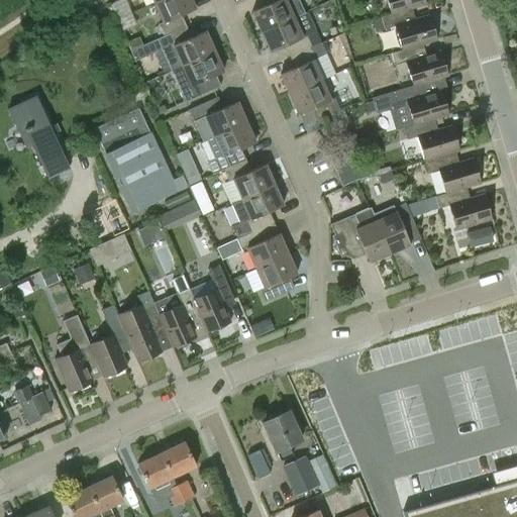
[(115,0),(113,1),(120,27),(136,23),(129,0),(115,0)]
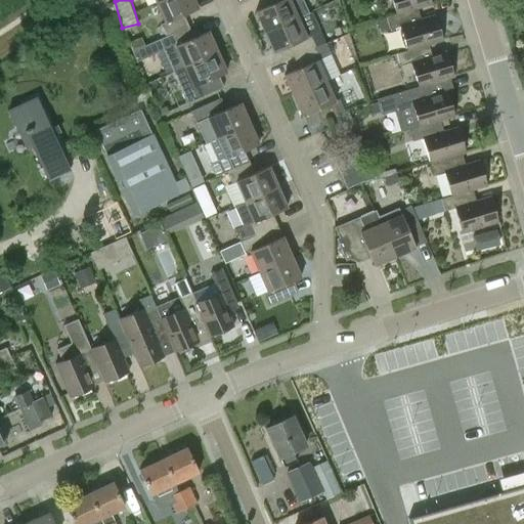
[(161,26),(166,37),(188,27),(183,15),(198,8),(193,0),(162,0),(156,3),(165,24),(161,26)]
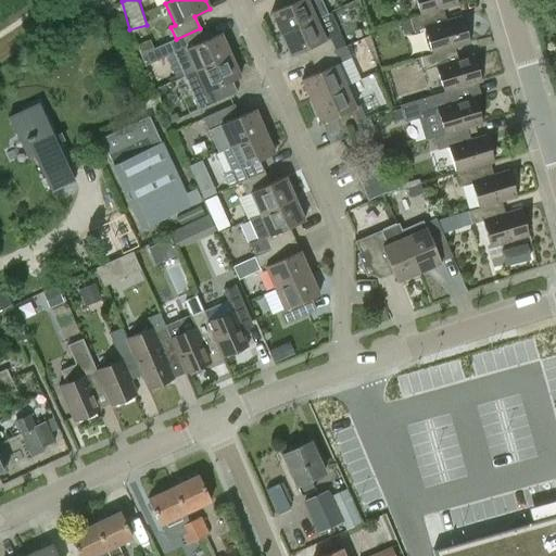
[(270,12),(280,35),(316,20),(327,14),(320,0),(283,0),(286,5),(270,12)]
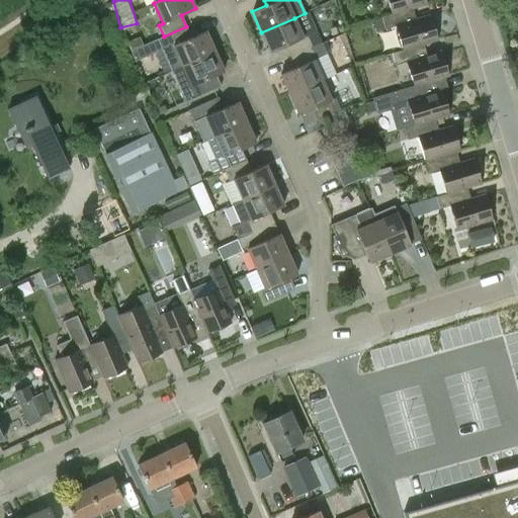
[(386,0),(392,14),(406,10),(426,4),(425,0),(386,0)]
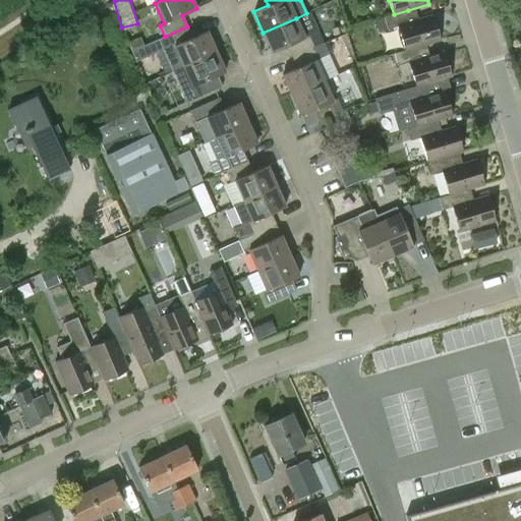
[(514,2),(506,5),(511,16),(519,13),(514,2)]
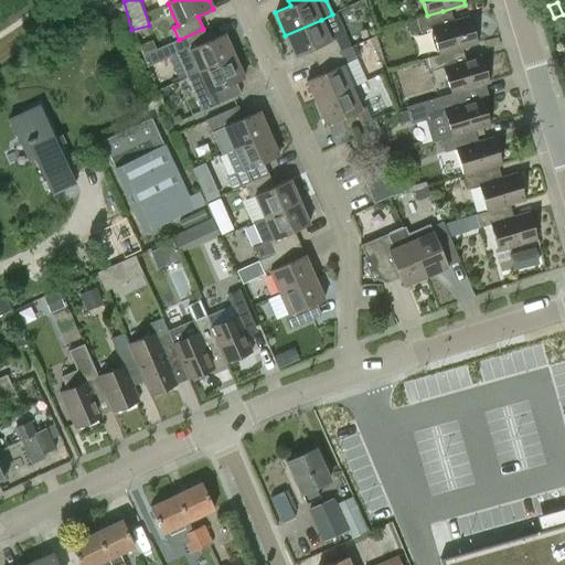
[(430,28),(439,55),(455,50),(477,43),(469,17),(446,23),(443,11),(427,16),(427,17),(417,19),(420,31),(430,28)]
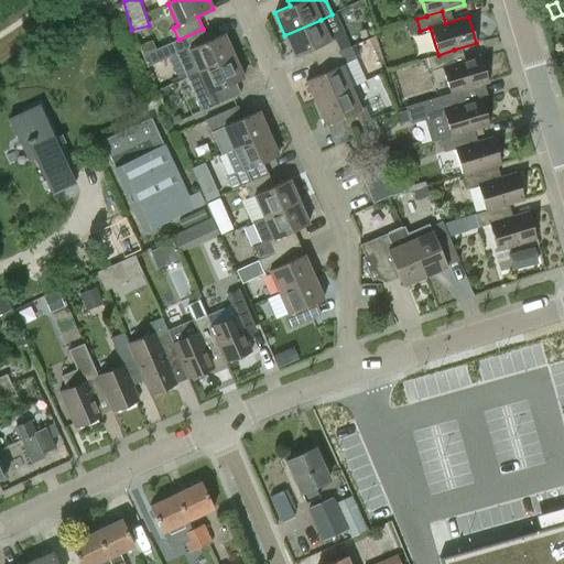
[(310,50),(315,62),(349,46),(344,35),(331,41),(321,20),(284,35),(294,56),(310,50)]
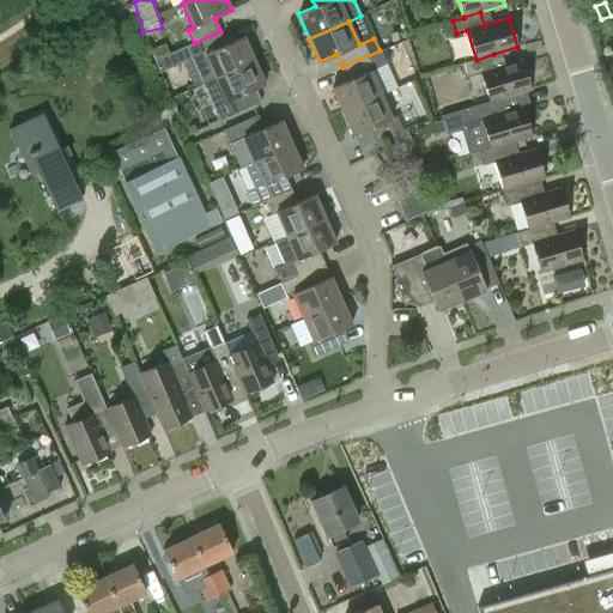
[(186,47),(202,84),(254,60),(243,36),(226,44),(220,31),(194,43),(186,47)]
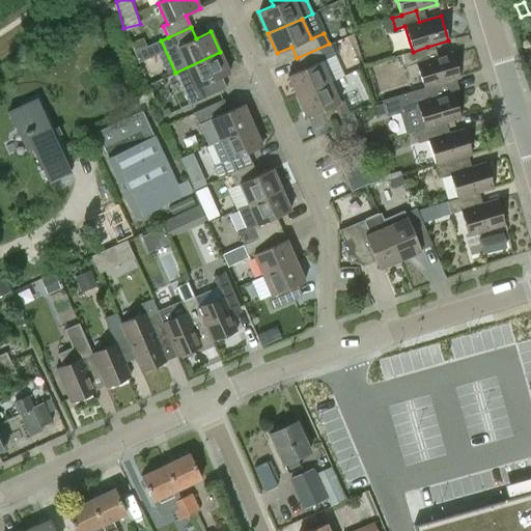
[(142,38),(132,43),(134,50),(145,46),(142,38)]
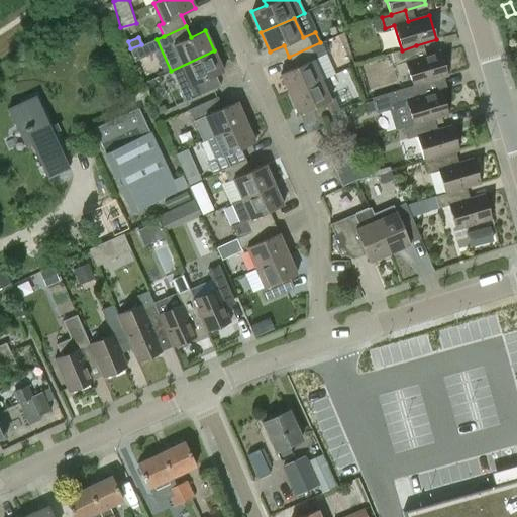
[(156,39),(130,52),(134,61),(160,49),(156,39)]
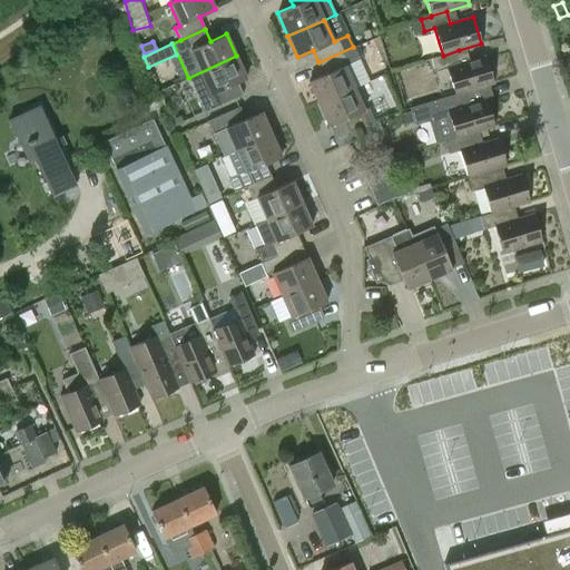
[(308,81),(318,105),(355,88),(355,87),(369,81),(359,59),(360,59),(354,47),(353,47),(318,62),(324,75),(308,81)]
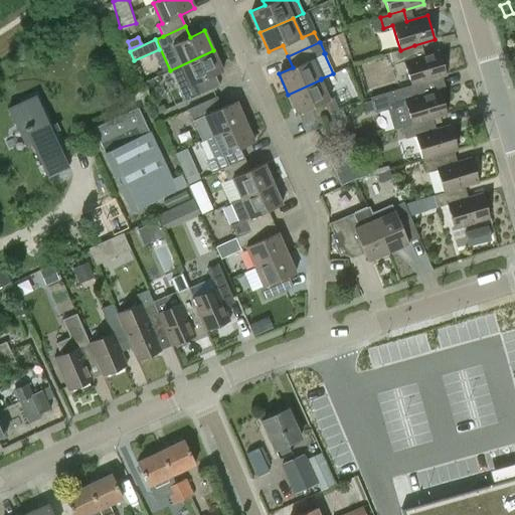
[(406,72),(410,86),(414,84),(446,75),(438,50),(417,56),(414,45),(400,50),(390,53),(397,75),(406,72)]
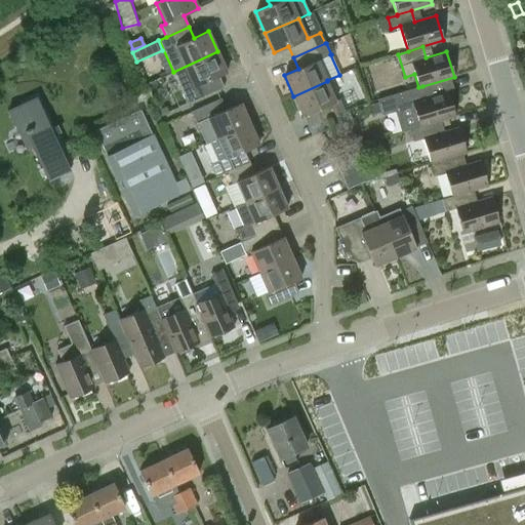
[(227,73),(217,51),(173,72),(188,104),(224,87),(218,76),(227,73)]
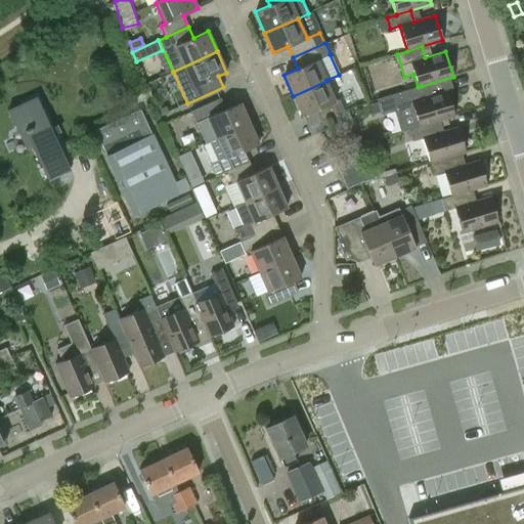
[(335,100),(326,81),(293,96),(302,117),(316,110),(321,121),(324,120),(344,111),(339,99),(335,100)]
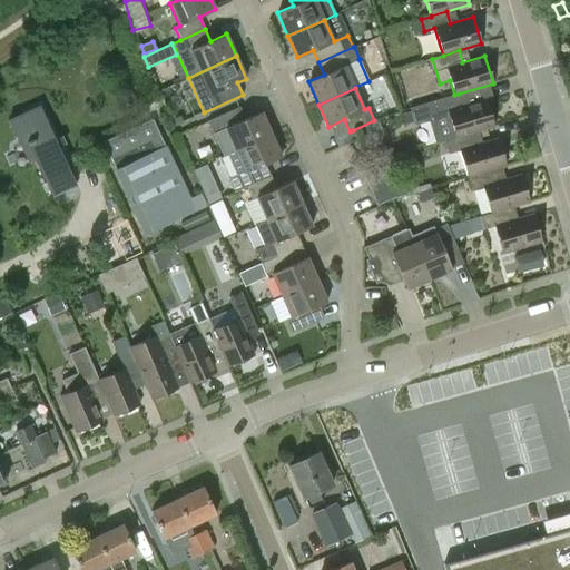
[(438,144),(445,141),(471,134),(494,126),(485,99),(463,106),(459,94),(454,95),(410,109),(413,120),(429,116),(438,144)]
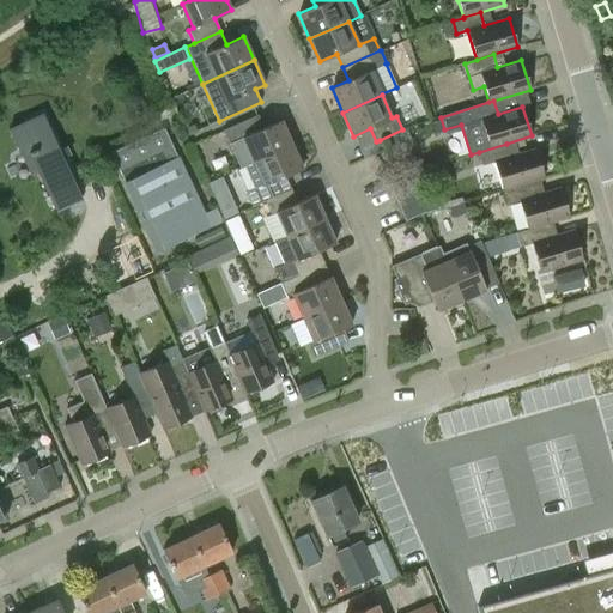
[(42,114),(10,129),(31,174),(37,171),(55,211),(82,199),(42,114)]
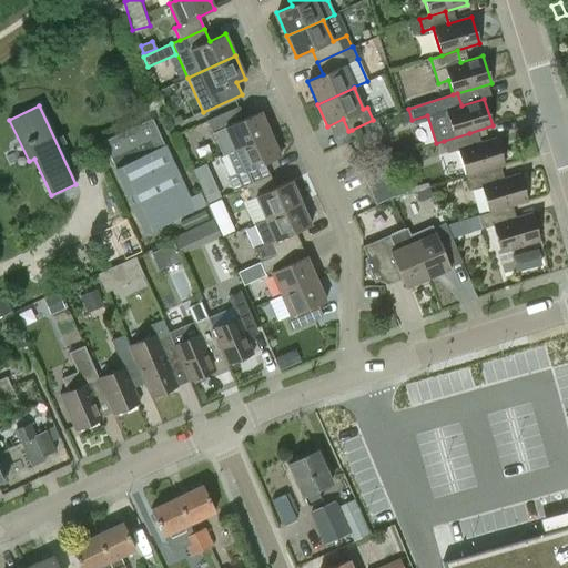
[(222,155),(227,153),(270,134),(260,112),(244,119),(239,107),(208,120),(222,155)]
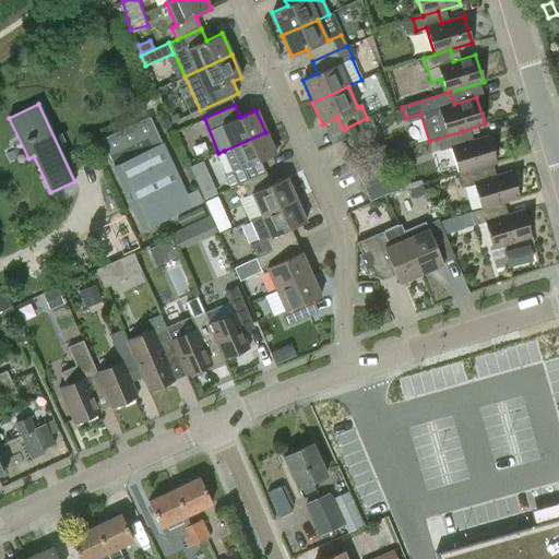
[(111,166),(141,230),(201,202),(197,190),(187,195),(162,143),(161,143),(149,117),(102,139),(114,165),(111,166)]
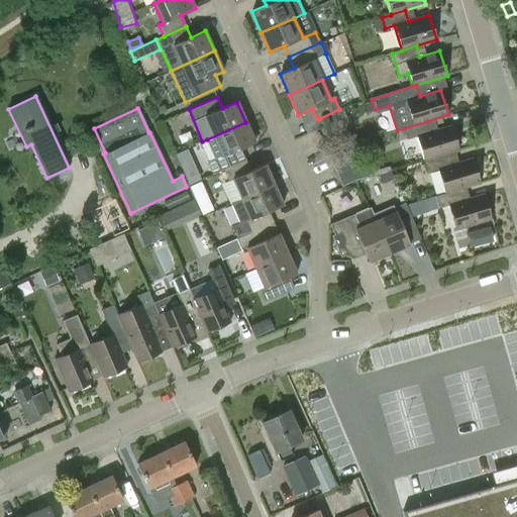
[(342,108),(339,109),(320,118),(326,130),(347,120),(342,108)]
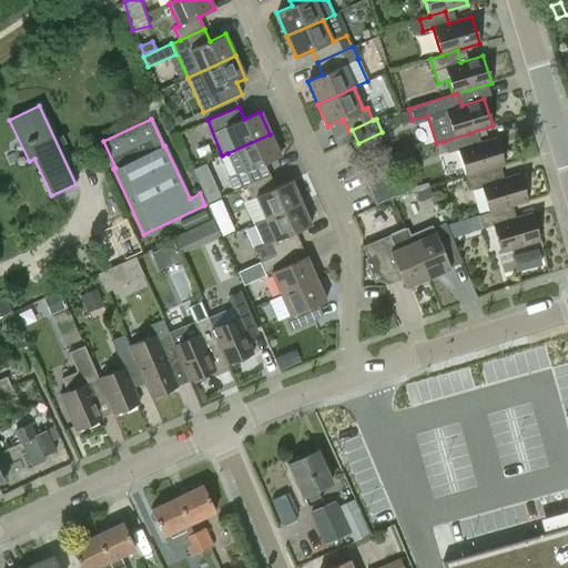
[(458,150),(466,176),(493,169),(504,165),(496,138),(474,145),(469,133),(444,141),(447,153),(458,150)]
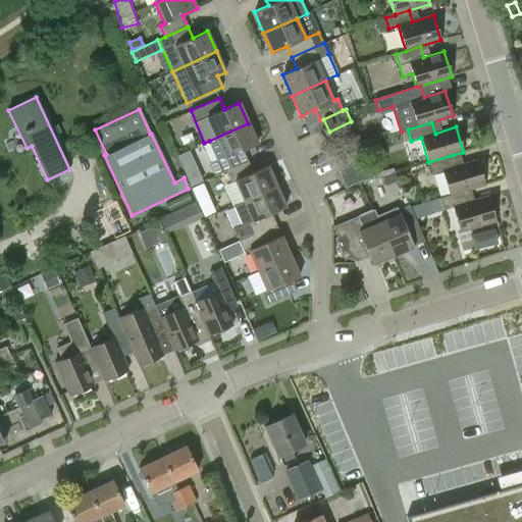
[(215,175),(225,171),(248,161),(243,150),(257,144),(248,123),(209,141),(217,161),(210,164),(215,175)]
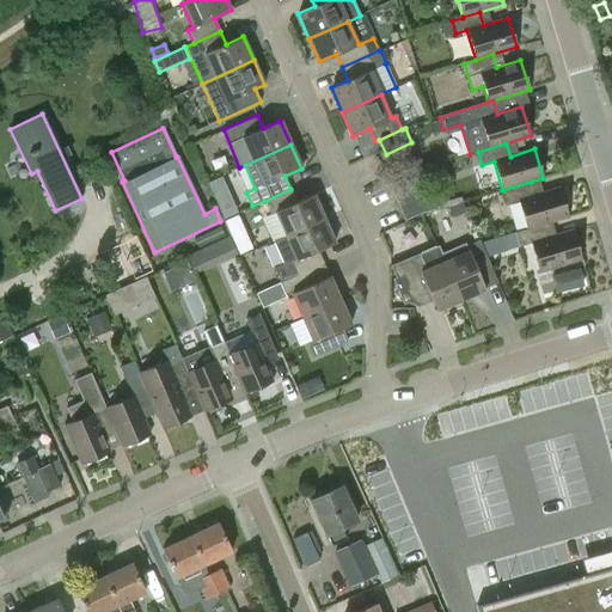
[(207,183),(215,201),(230,195),(221,177),(207,183)]
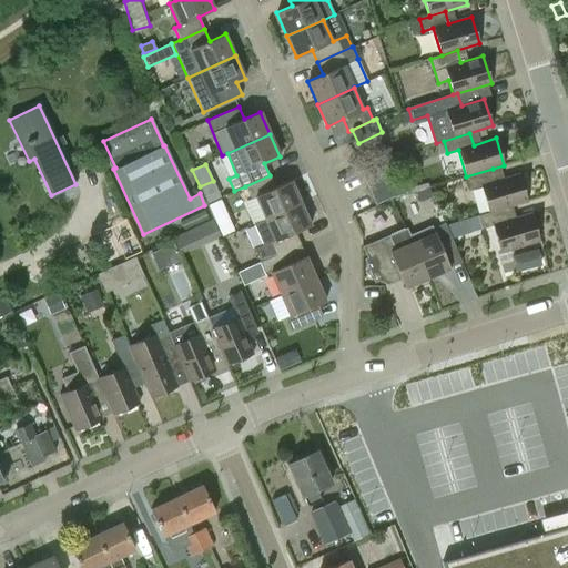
[(480,185),(489,213),(505,209),(527,201),(519,174),(497,181),(493,169),(466,176),(469,189),(480,185)]
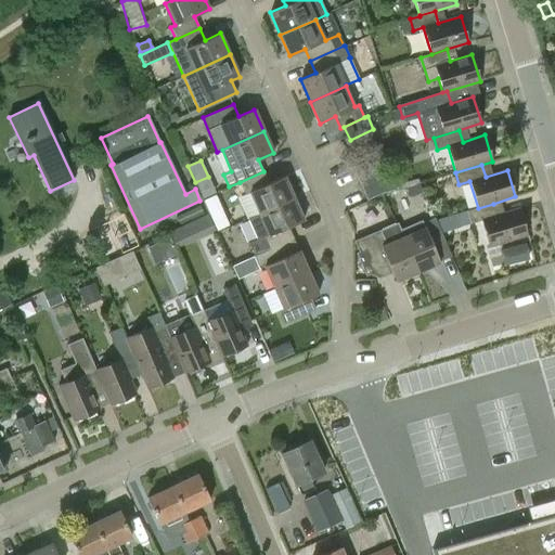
[(240,182),(246,195),(249,193),(259,214),(294,198),(284,177),(269,183),(263,171),(240,182)]
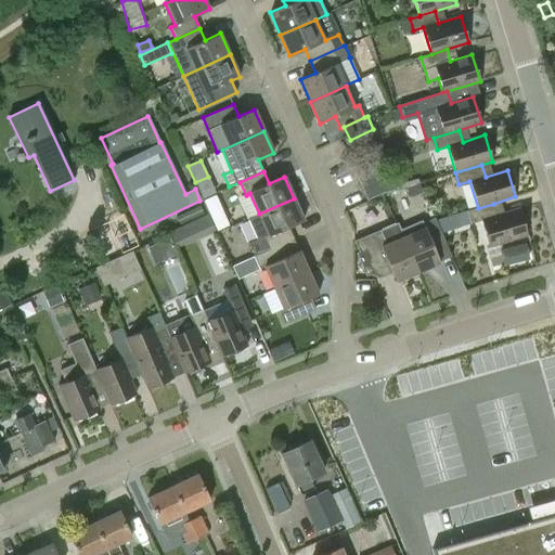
[(418,183),(407,189),(411,197),(423,192),(418,183)]
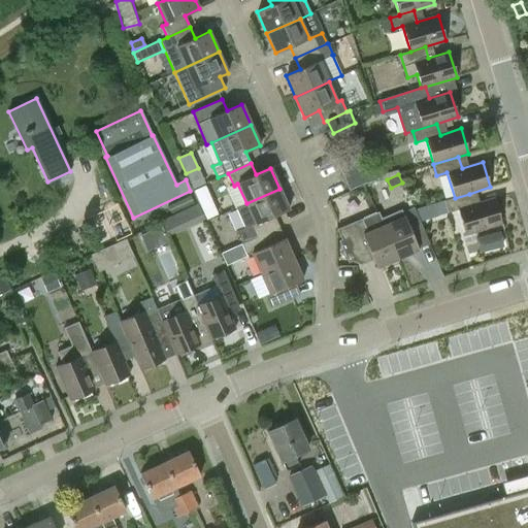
[(237,230),(242,243),(264,234),(278,227),(274,216),(289,209),(279,189),(246,203),(236,207),(244,227),(237,230)]
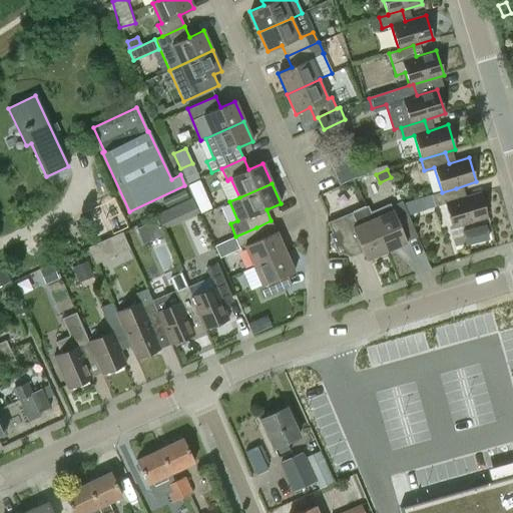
[(487,217),(480,193),(460,199),(456,188),(442,192),(432,195),(435,206),(445,203),(452,227),(487,217)]
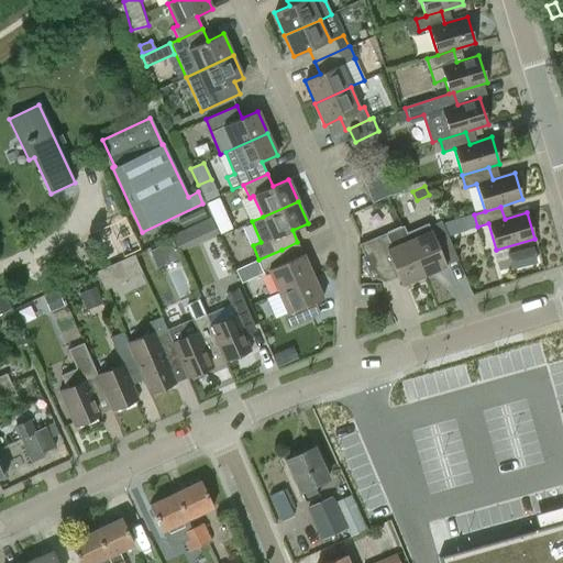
[(232,229),(228,218),(216,223),(220,234),(232,229)]
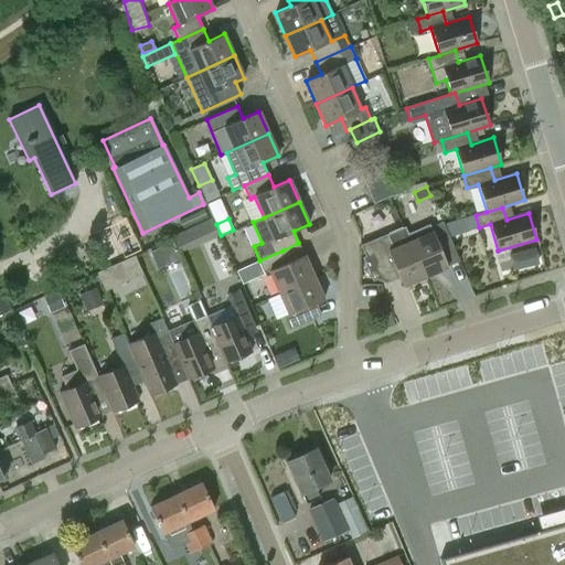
[(210,220),(173,236),(181,252),(217,235),(210,220)]
